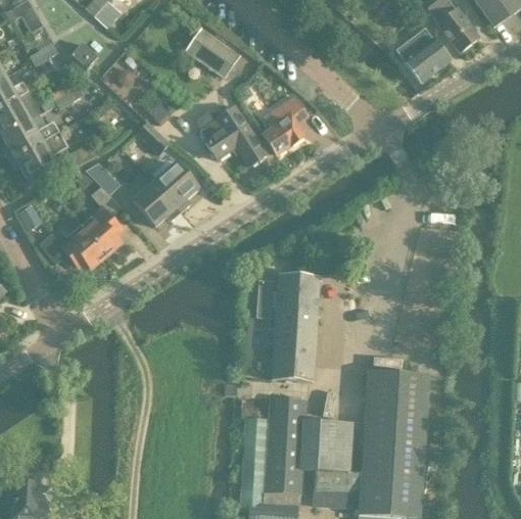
[(29,0),(17,6),(22,15),(32,33),(44,26),(34,9),(29,0)]
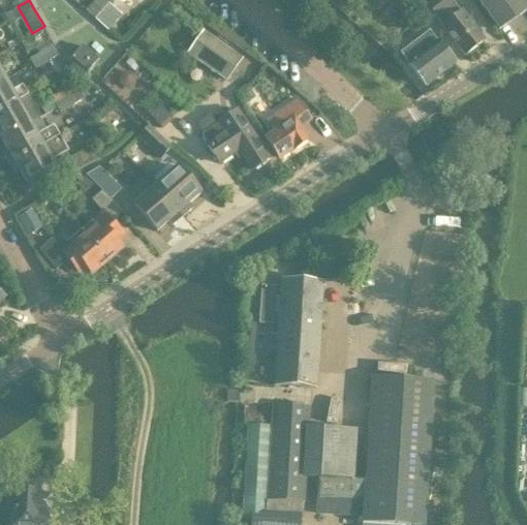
[(87,7),(110,28),(123,12),(110,1),(105,6),(98,0),(94,0),(87,7)]
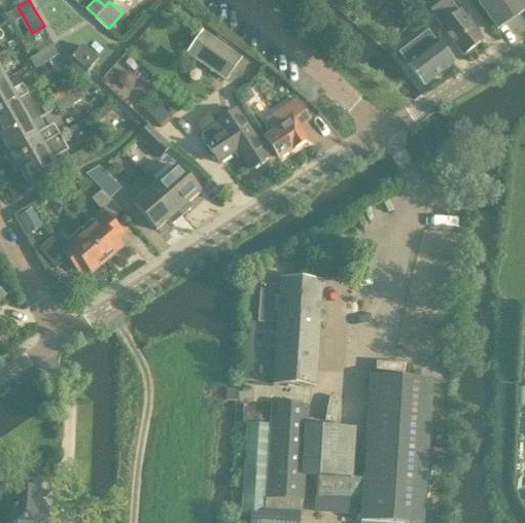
[(431,0),(427,3),(443,23),(442,23),(443,24),(463,53),(483,37),(462,9),(461,8),(455,1),(453,2),(451,0),(431,0)]
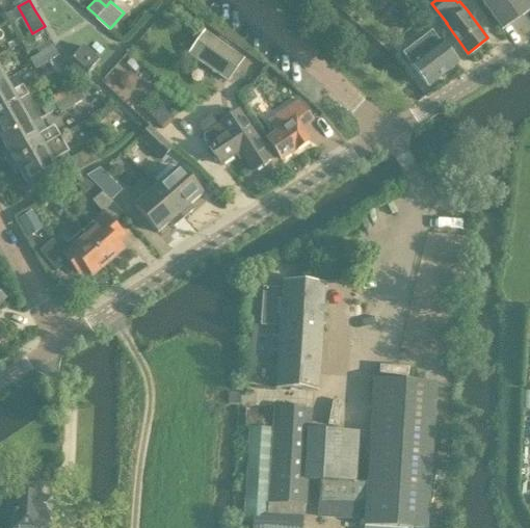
[(485,0),(504,26),(529,8),(529,5),(526,0),(485,0)]
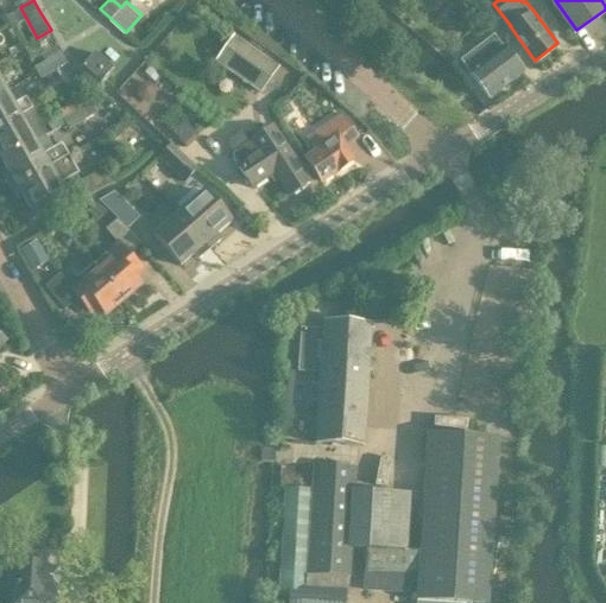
[(13,26),(26,18),(20,7),(7,14),(13,26)]
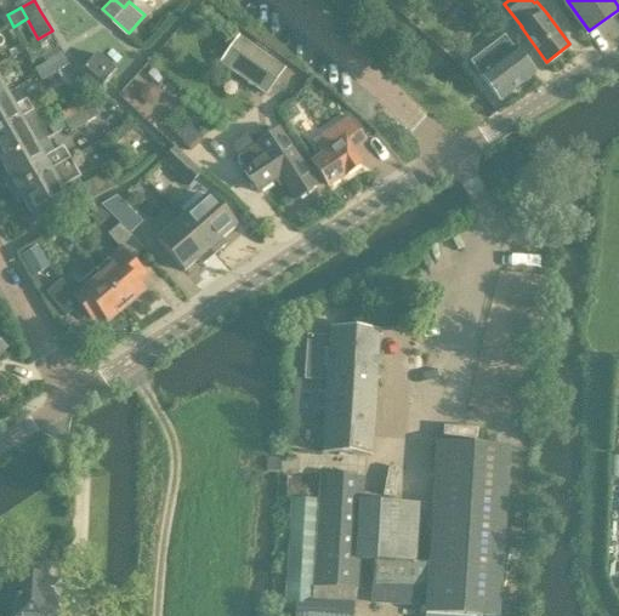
[(507,32),(471,58),(475,63),(501,97),(537,70),(510,36),(507,32)]
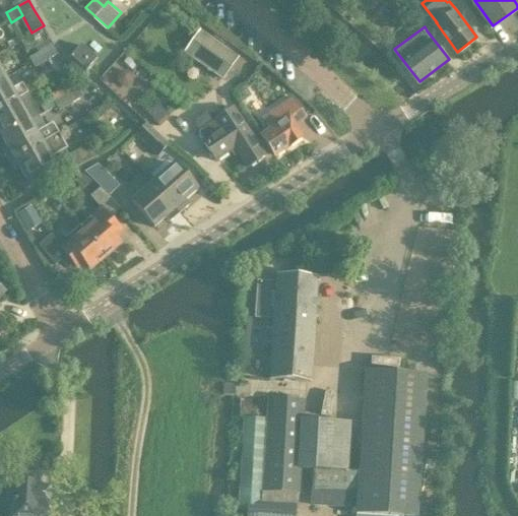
[(186,51),(223,77),(240,55),(201,28),(186,51)]
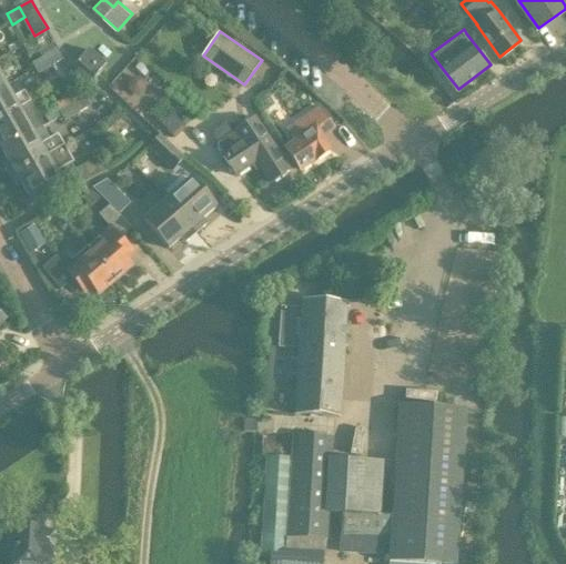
[(78,58),(94,73),(105,61),(89,46),(78,58)]
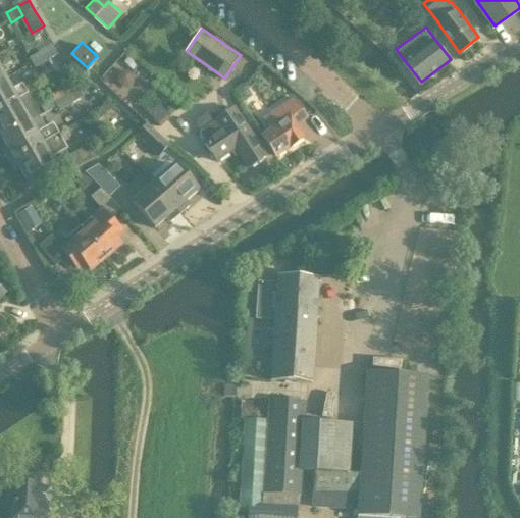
[(42,49),(47,59),(59,52),(54,43),(42,49)]
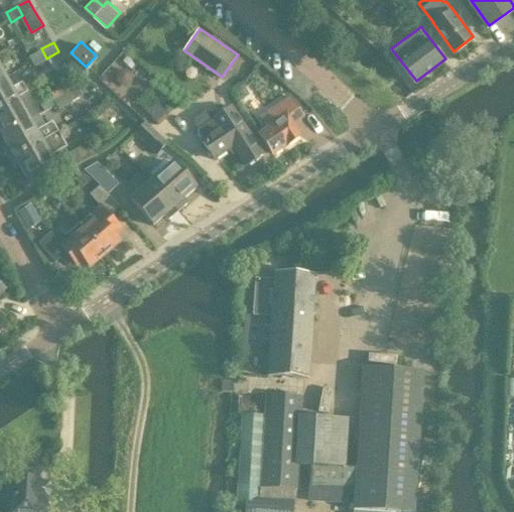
[(35,65),(46,58),(41,48),(30,55),(35,65)]
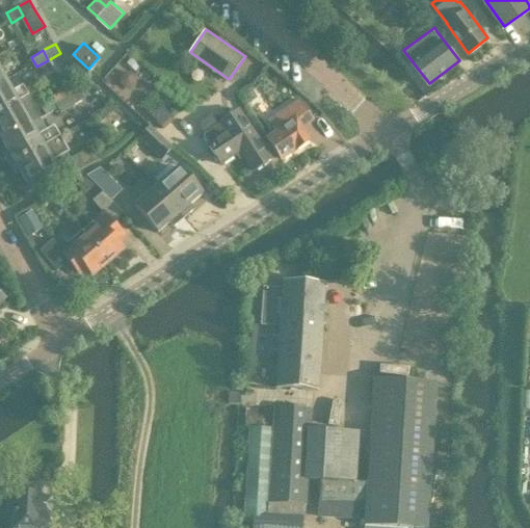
[(0,110),(10,105),(30,94),(24,82),(12,88),(6,77),(0,80),(0,110)]
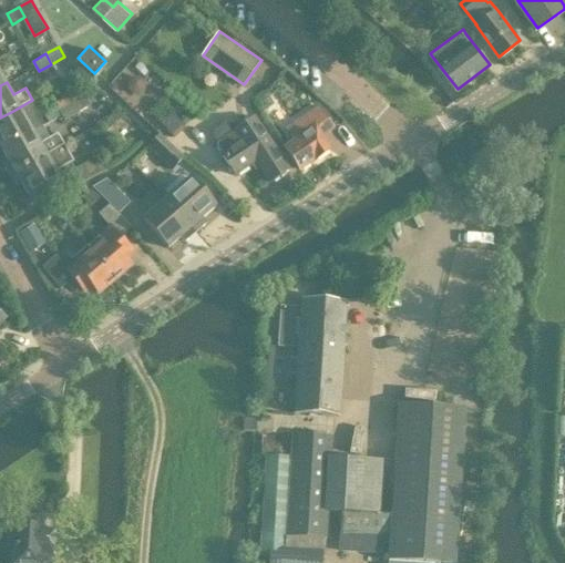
[(76,99),(72,101),(78,111),(91,104),(88,98),(85,99),(83,94),(76,99)]
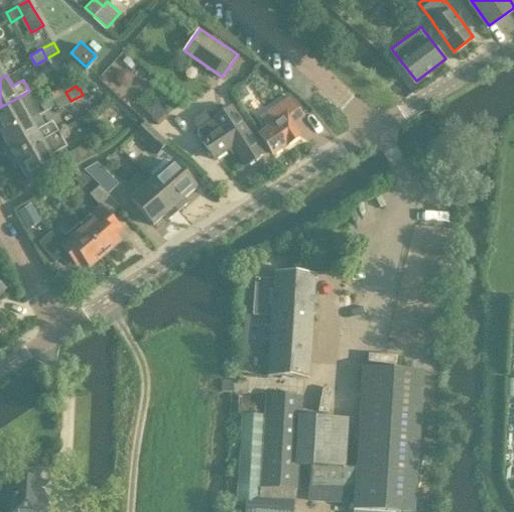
[(10,102),(0,107),(0,130),(2,134),(41,112),(29,91),(10,102)]
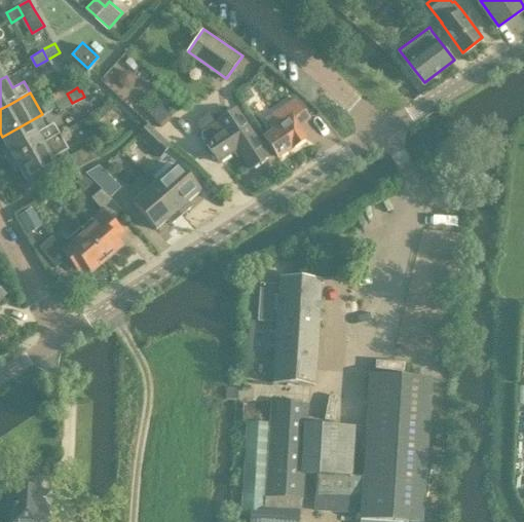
[(61,109),(72,103),(67,94),(55,100),(61,109)]
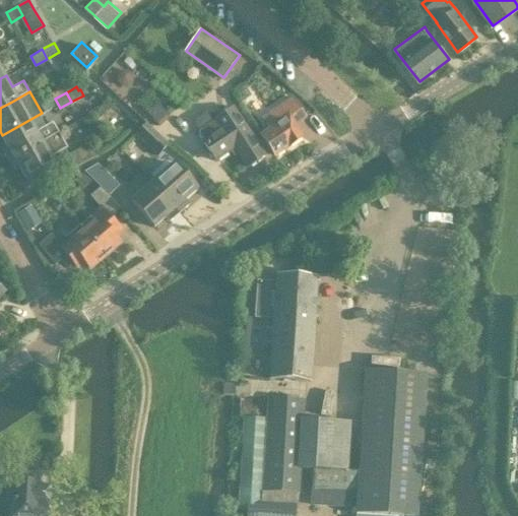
[(261,132),(273,151),(301,133),(294,122),(305,115),(293,94),(261,114),(270,127),(261,132)]
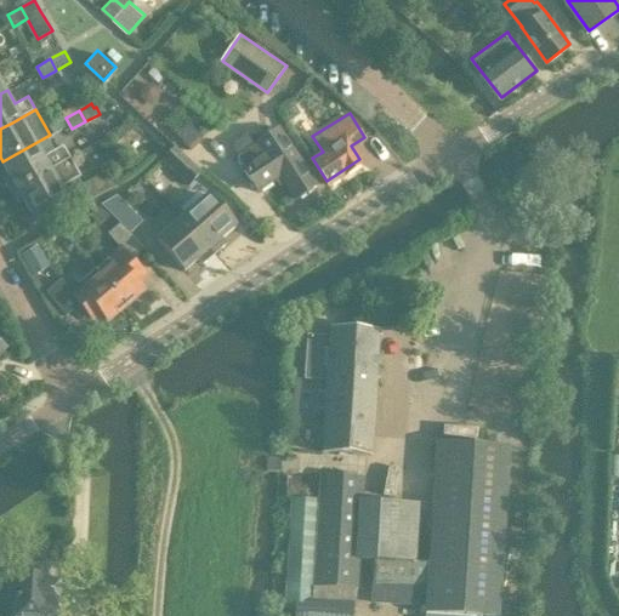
[(177,132),(188,146),(203,133),(191,120),(177,132)]
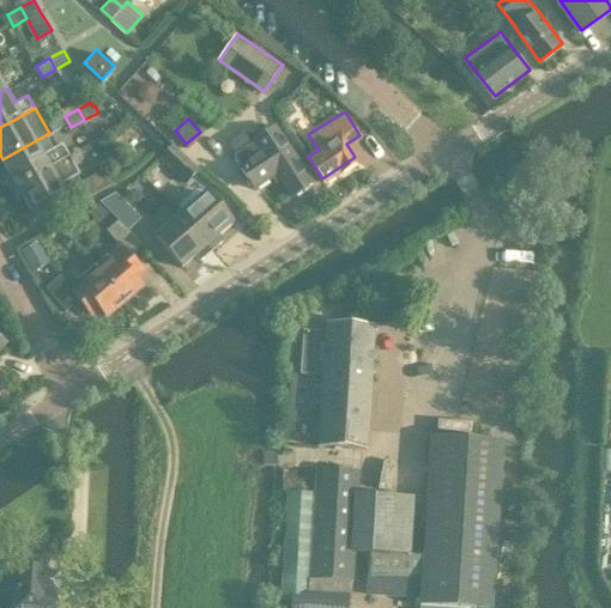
[(276,125),(255,138),(250,132),(246,131),(234,138),(233,144),(237,150),(235,151),(243,163),(241,164),(255,187),(278,171),(292,194),(313,181),(276,125)]
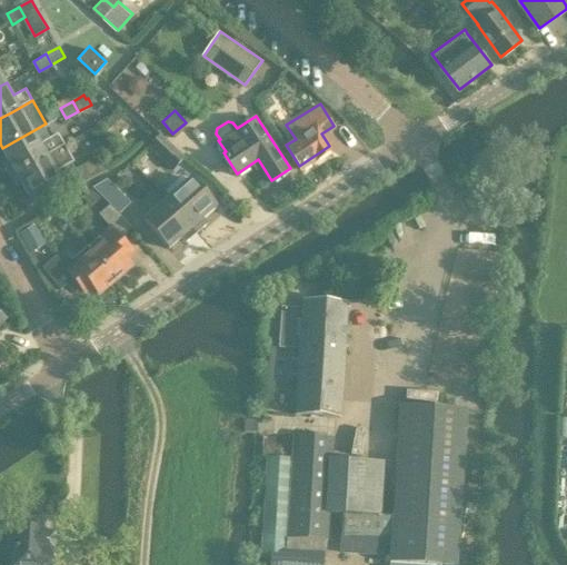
[(5,166),(9,175),(66,142),(59,131),(50,137),(43,126),(47,124),(46,124),(2,148),(10,162),(5,166)]
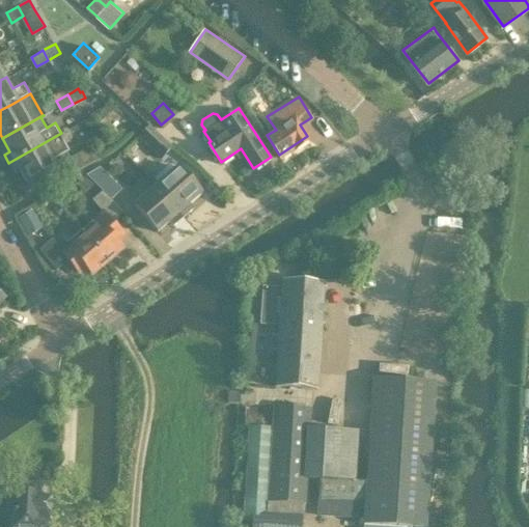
[(173,145),(149,123),(140,134),(163,156),(173,145)]
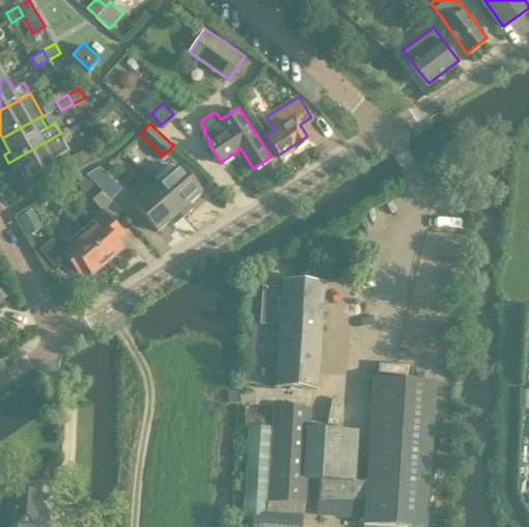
[(61,133),(8,163),(14,171),(20,167),(27,182),(56,165),(53,160),(71,149),(61,133)]
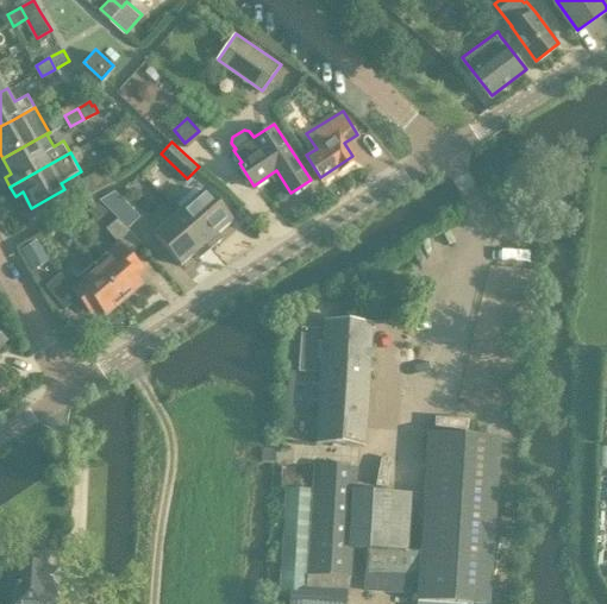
[(70,186),(77,200),(110,182),(101,168),(70,186)]
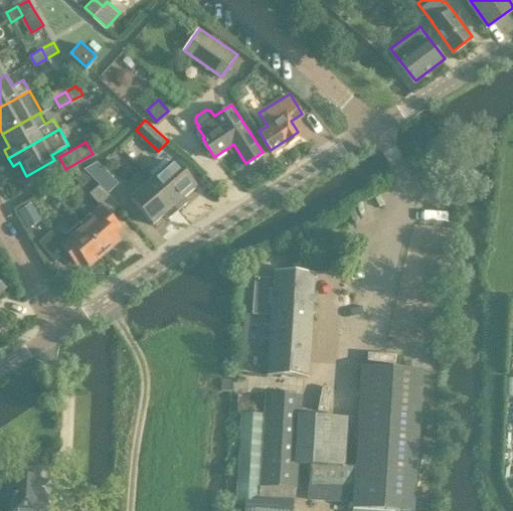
[(84,167),(101,183),(110,191),(120,180),(98,159),(84,167)]
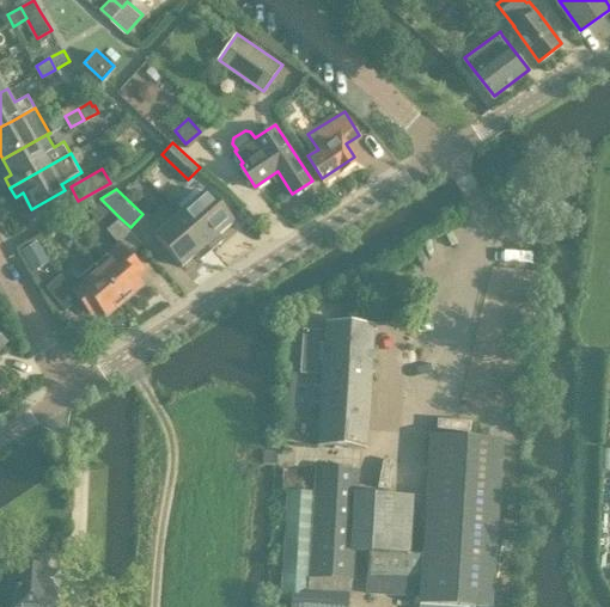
[(181,212),(212,247),(223,238),(219,233),(233,221),(207,190),(181,212)]
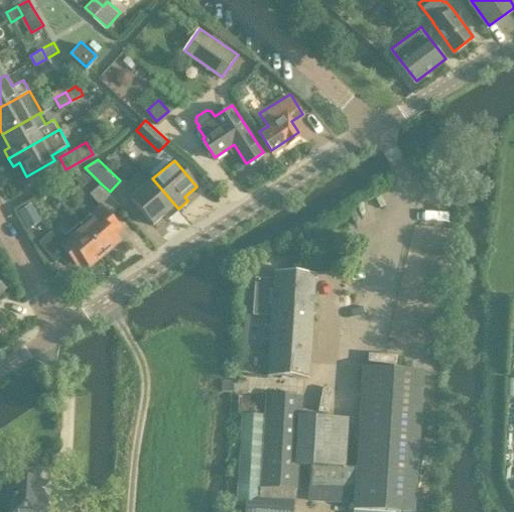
[(170,216),(178,209),(152,178),(131,197),(154,223),(167,212),(170,216)]
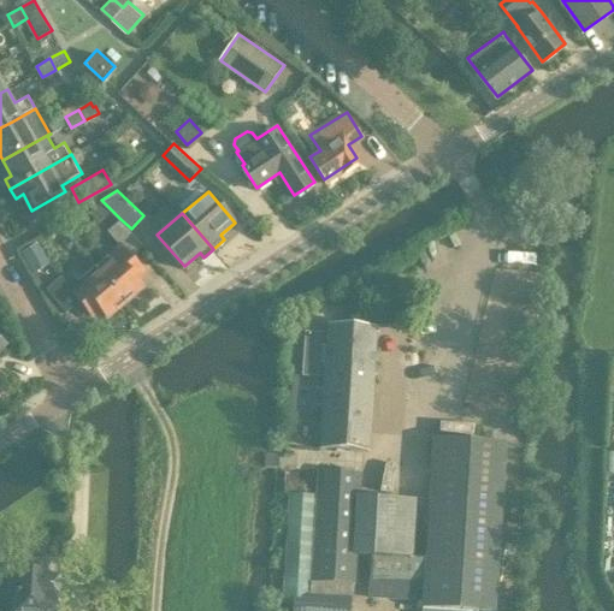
[(119,243),(95,264),(127,298),(145,284),(140,278),(147,272),(142,266),(131,254),(143,243),(131,229),(120,219),(108,230),(119,243)]
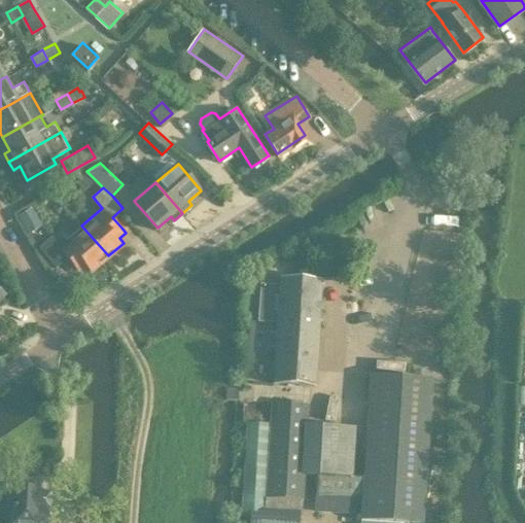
[(30,234),(44,224),(34,207),(19,215),(30,234)]
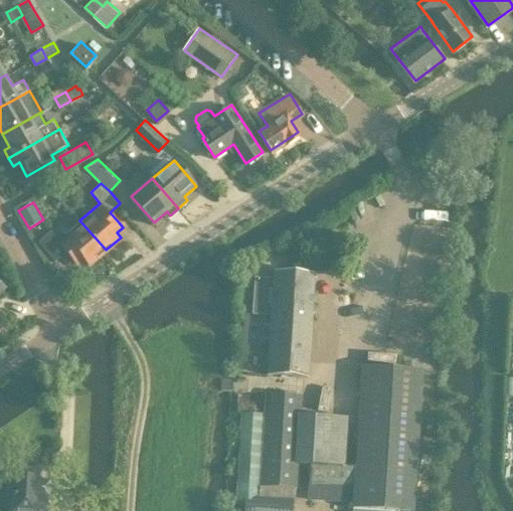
[(66,248),(76,260),(79,264),(87,259),(91,264),(106,249),(79,220),(58,238),(51,230),(39,240),(55,259),(66,248)]
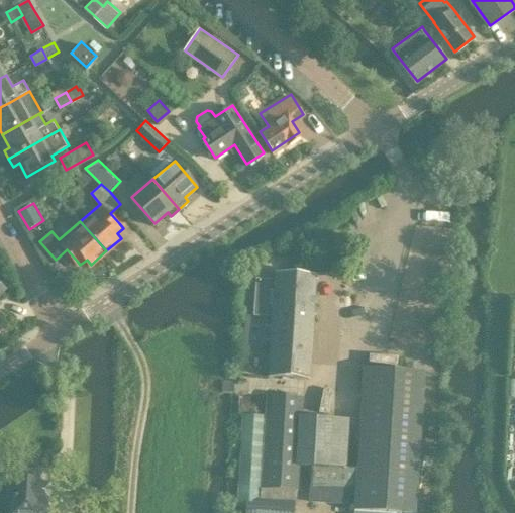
[(309,377),(316,275),(276,272),(276,279),(258,278),(254,312),(273,313),(269,374),(309,377)]
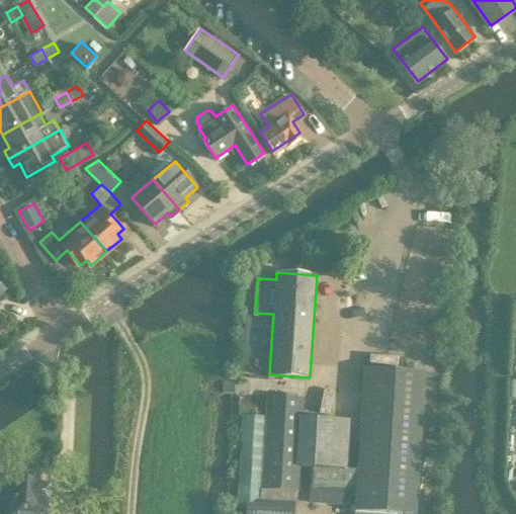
[(244,413),(240,505),(248,506),(247,513),(295,513),(296,501),(298,501),(298,489),(301,463),(314,464),(313,482),(312,498),(351,501),(352,484),(358,485),(356,509),(355,513),(416,513),(417,513),(425,369),(365,365),(361,418),(350,417),(304,415),(305,395),(268,393),(267,414),(244,413)]
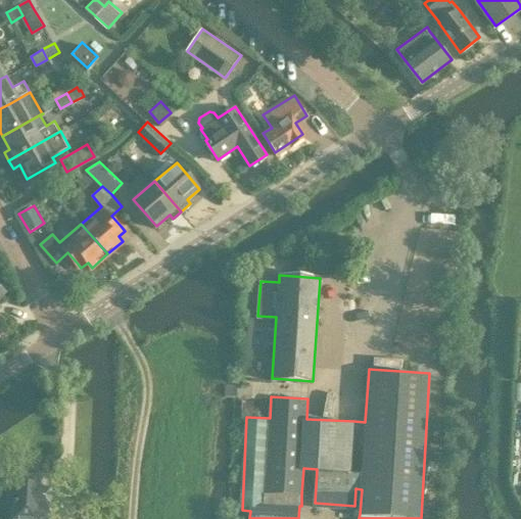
[(13,518),(47,518),(48,504),(50,504),(51,487),(39,487),(39,482),(37,482),(28,478),(19,481),(16,481),(16,484),(7,484),(7,502),(15,502),(13,518)]
